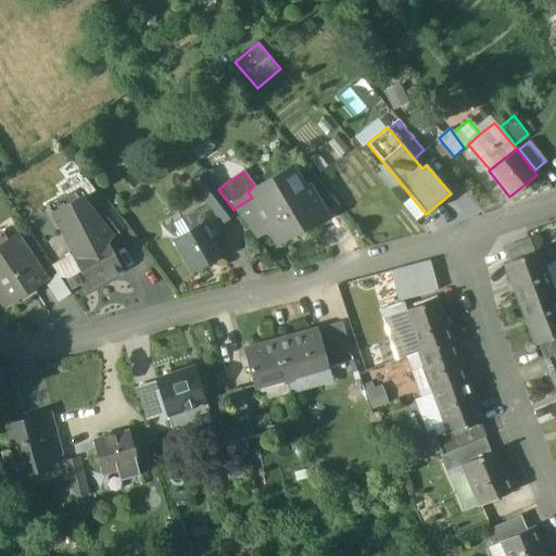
[(218,189),(204,173),(190,184),(223,224),(237,213),(234,210),(219,191),(218,189)]
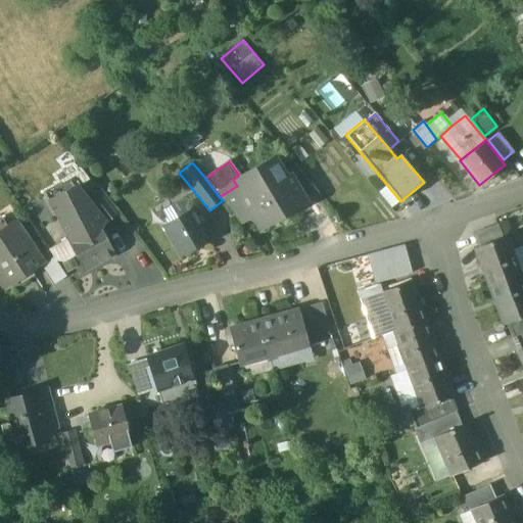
[(320,194),(296,165),(286,172),(287,175),(290,174),(306,202),(320,194)]
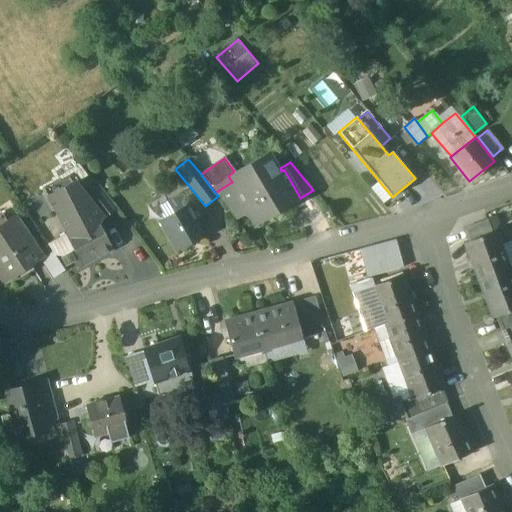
[(300,198),(284,170),(281,171),(270,178),(261,164),(232,182),(230,183),(246,210),(255,224),(300,198)]
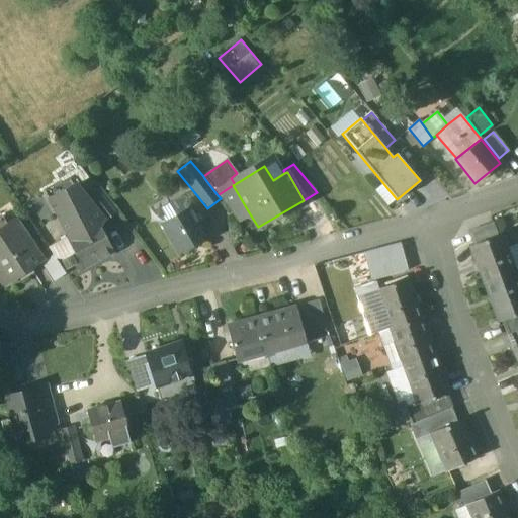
[(115,212),(89,179),(79,187),(104,219),(105,221),(115,212)]
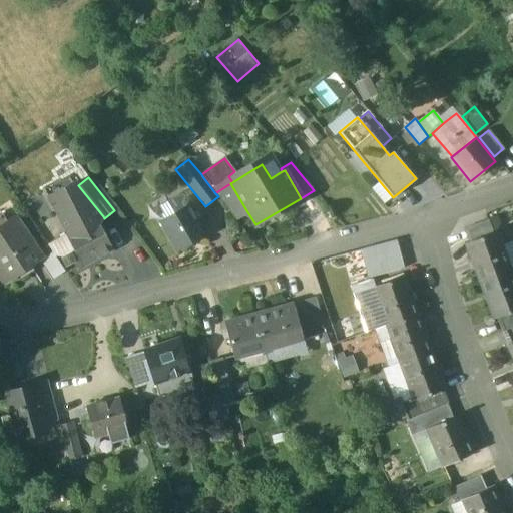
[(246,210),(230,183),(216,192),(235,218),(246,210)]
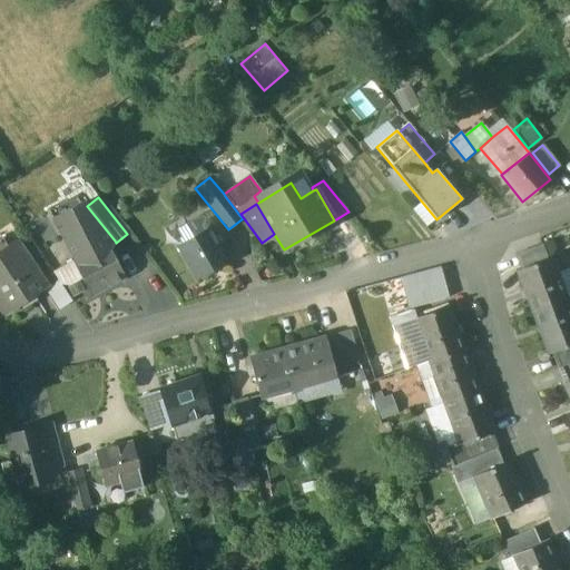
[(115,241),(87,206),(56,223),(75,261),(107,244),(108,245),(115,241)]
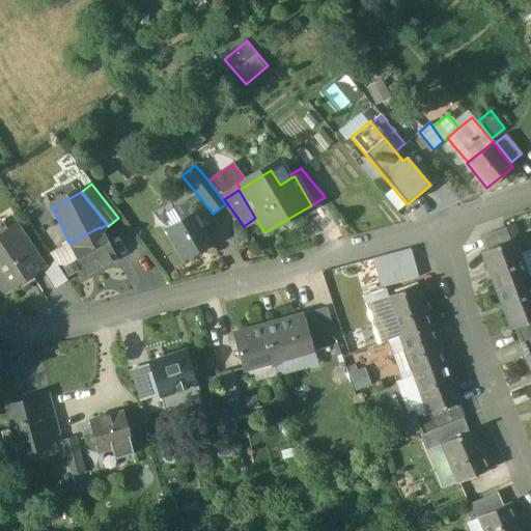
[(194,214),(167,229),(184,257),(211,243),(194,214)]
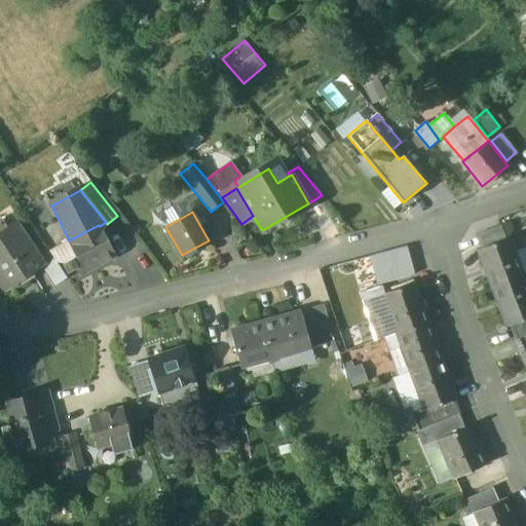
[(43,265),(14,221),(0,229),(0,270),(10,286),(43,265)]
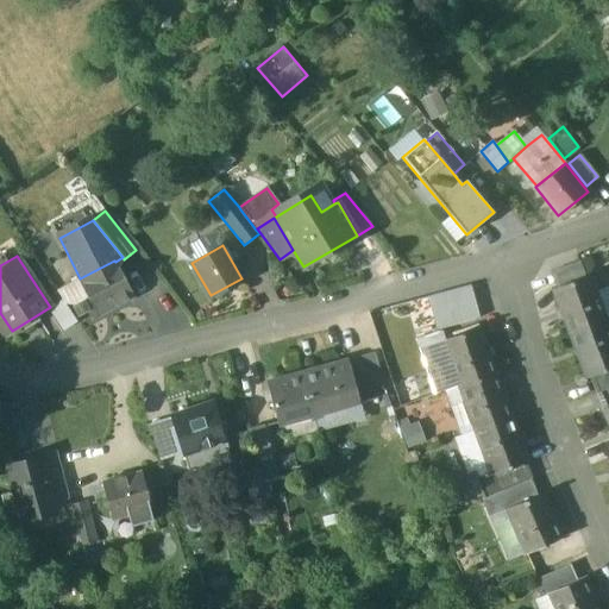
[(80,278),(79,278),(96,313),(132,295),(115,262),(114,261),(80,278)]
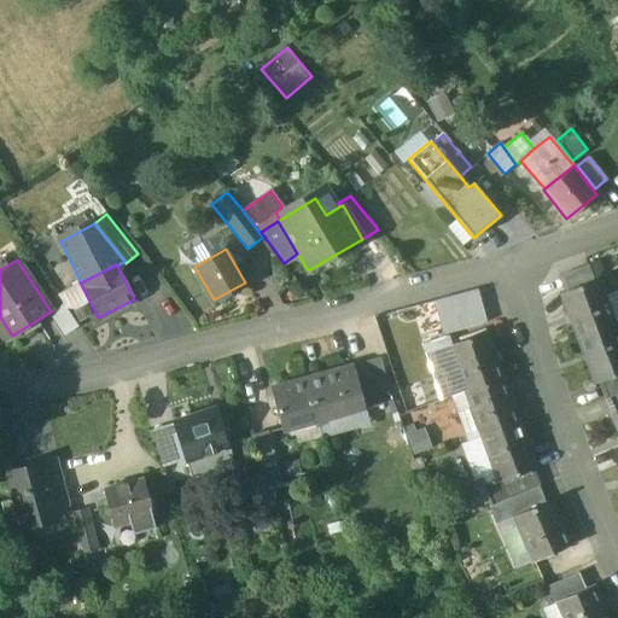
[(588,266),(559,277),(565,292),(594,281),(588,266)]
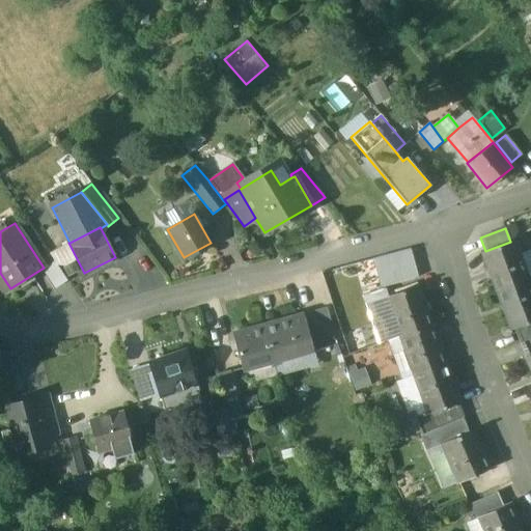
[(485,251),(481,253),(491,277),(492,277),(497,291),(527,280),(519,257),(521,257),(514,241),(510,242),(485,251)]
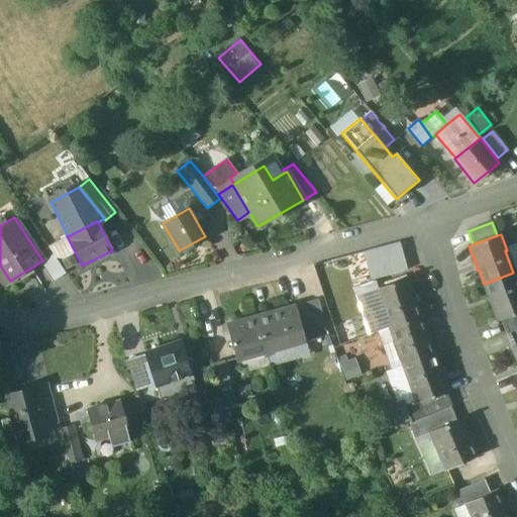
[(365,252),(372,279),(407,270),(400,243),(365,252)]
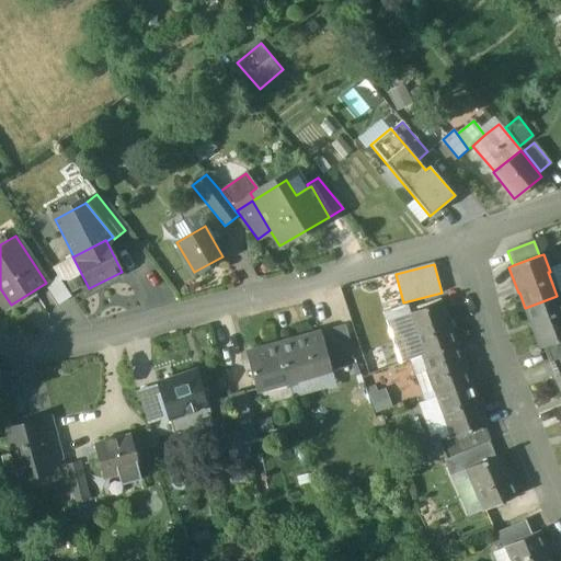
[(560,308),(557,296),(525,308),(530,322),(529,322),(540,350),(560,341),(560,308)]
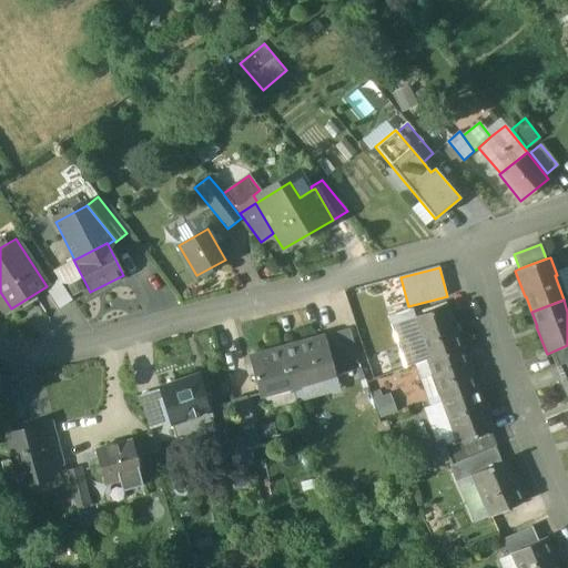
[(448,305),(413,317),(418,334),(421,334),(429,358),(462,347),(457,334),(458,334),(448,305)]
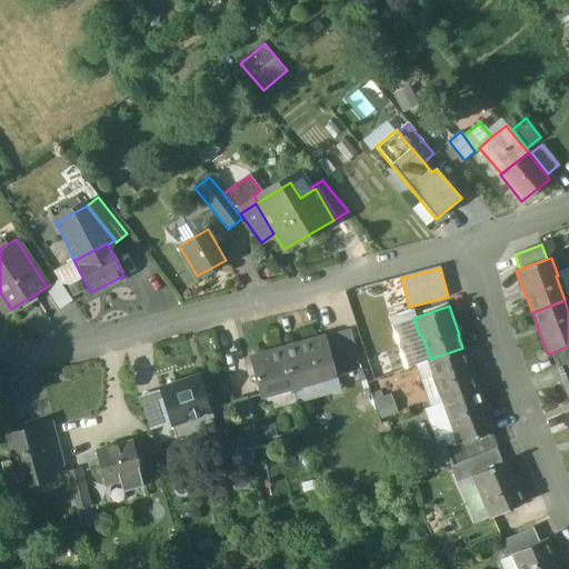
[(350,329),(323,336),(325,338),(331,361),(358,355),(350,329)]
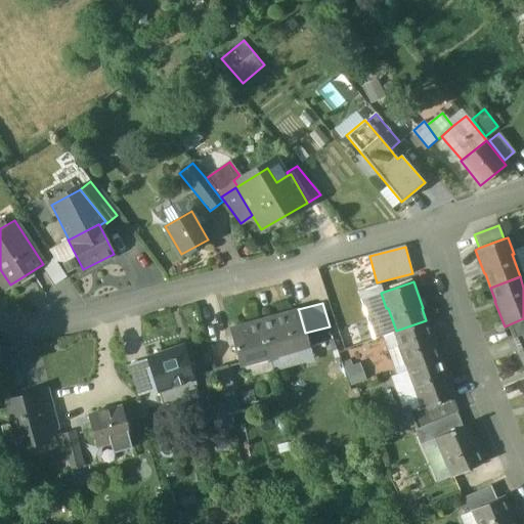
[(299,311),(260,322),(268,354),(307,343),(305,333),(299,311)]
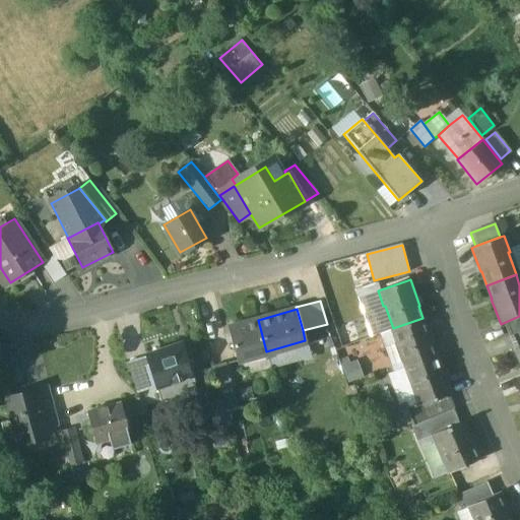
[(393,328),(391,329),(396,343),(398,342),(406,367),(436,355),(432,342),(433,342),(424,318),(393,328)]
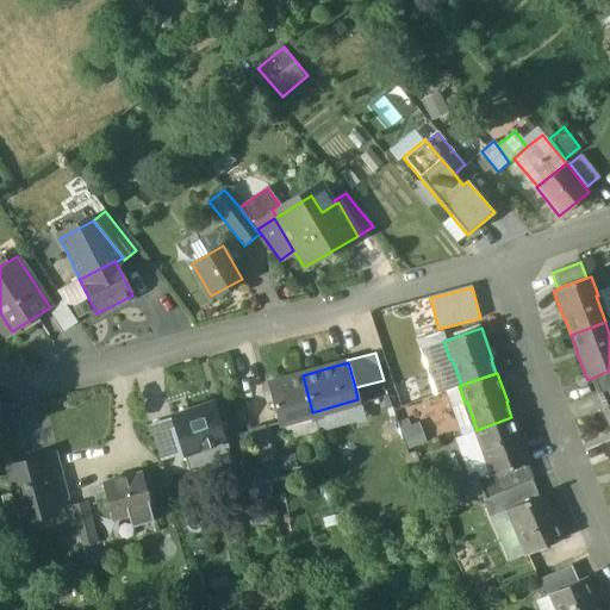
[(303,375),(268,385),(278,422),(312,412),(303,375)]
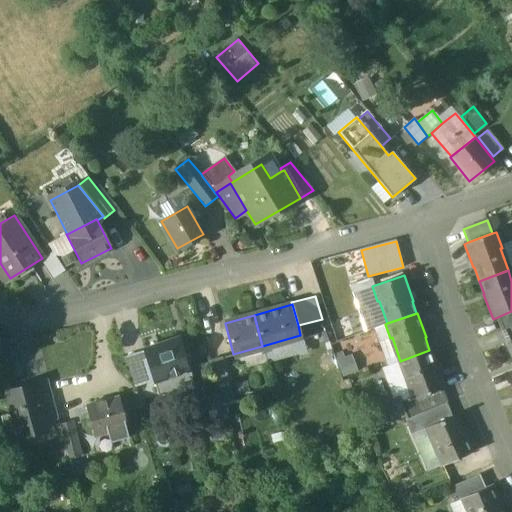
[(511,325),(501,330),(507,344),(511,341),(511,325)]
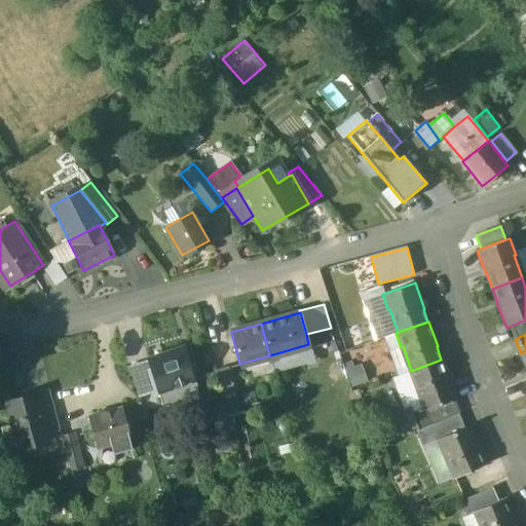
[(184,347),(148,359),(158,391),(194,379),(184,347)]
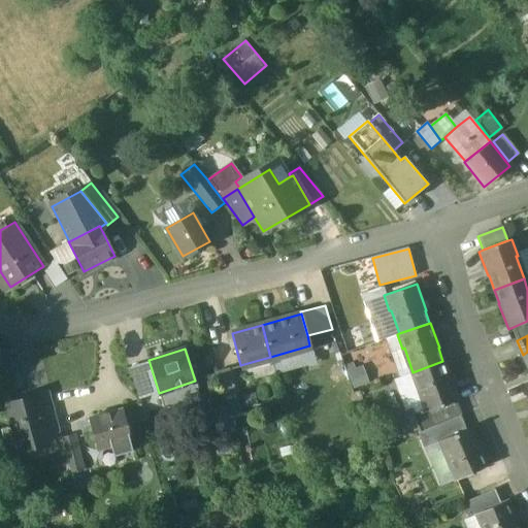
[(360,360),(344,366),(354,387),(368,380),(360,360)]
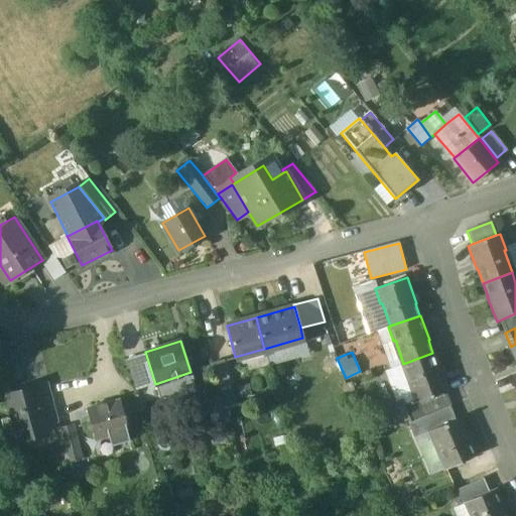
[(432,353),(403,364),(411,386),(409,387),(414,402),(445,391),(447,390),(438,366),(437,366),(432,353)]
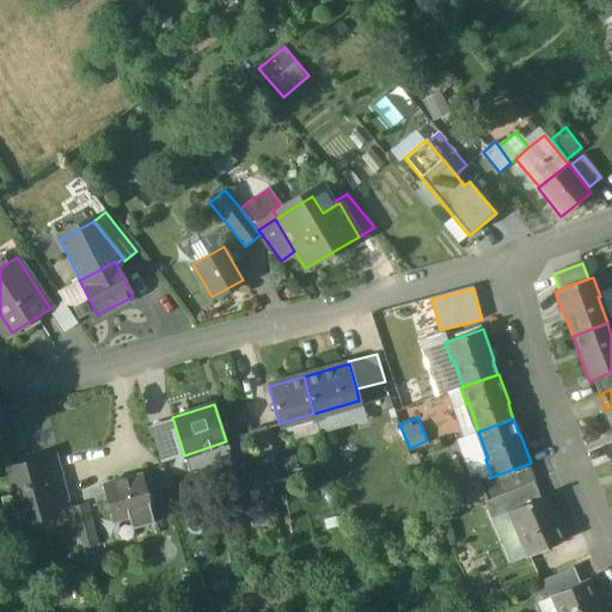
[(264,426),(249,430),(257,458),(273,454),(264,426)]
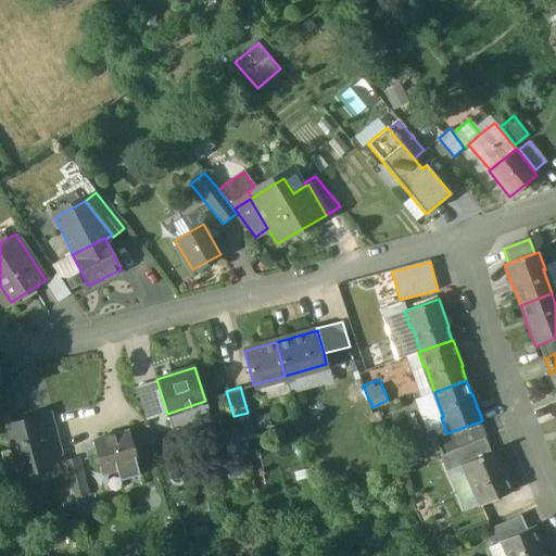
[(62,450),(52,413),(39,416),(49,454),(62,450)]
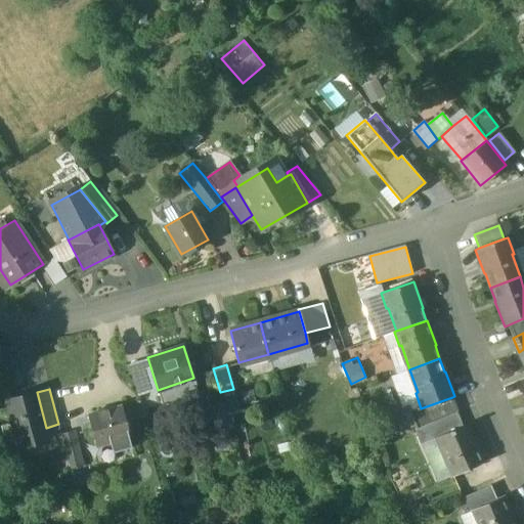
[(36,391),(6,399),(18,444),(48,436),(37,392),(36,391)]
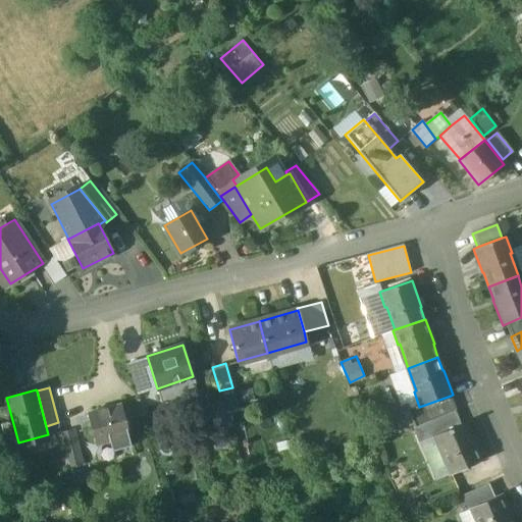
[(419,407),(392,416),(398,431),(431,419),(455,410),(451,396),(419,407)]
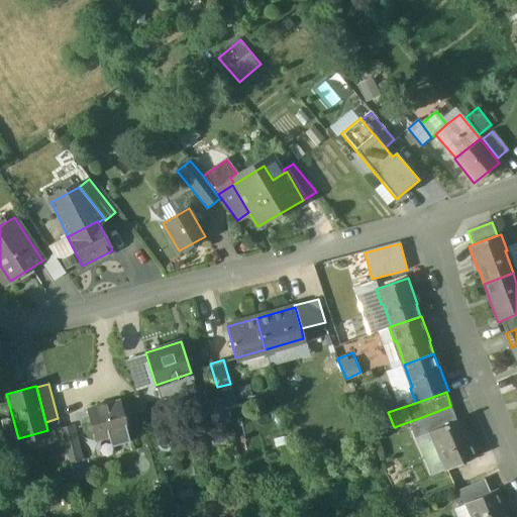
[(218,397),(207,400),(206,399),(212,425),(226,422),(219,395),(218,396),(218,397)]
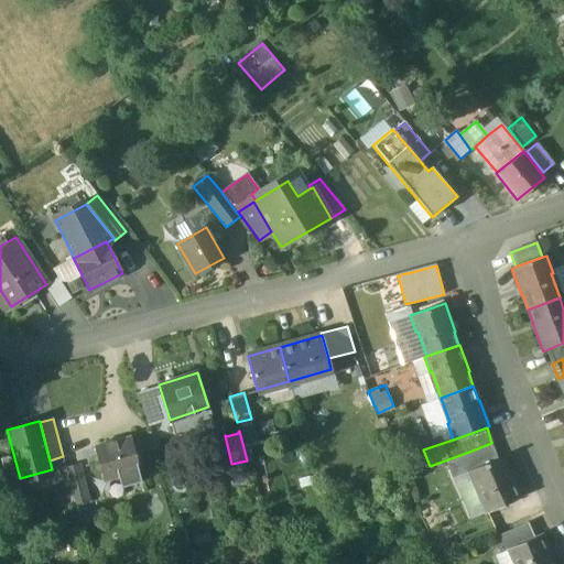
[(129,436),(93,446),(101,479),(117,475),(137,469),(138,469),(129,436)]
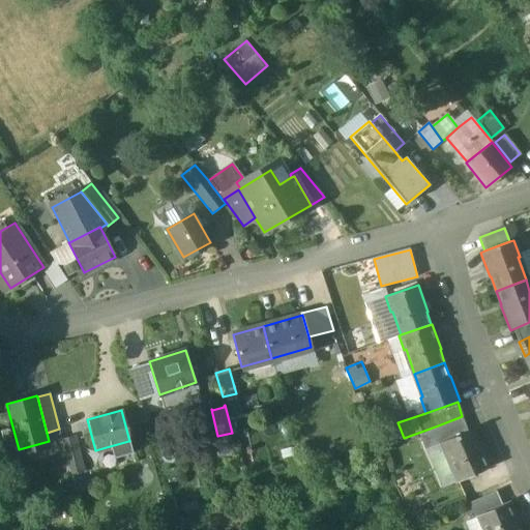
[(462,416),(438,425),(443,440),(467,430),(462,416)]
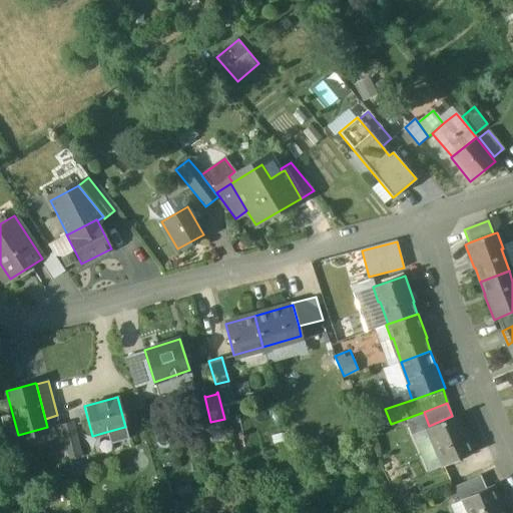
[(429,426),(425,428),(432,443),(434,442),(443,464),(471,452),(466,439),(467,439),(456,414),(429,426)]
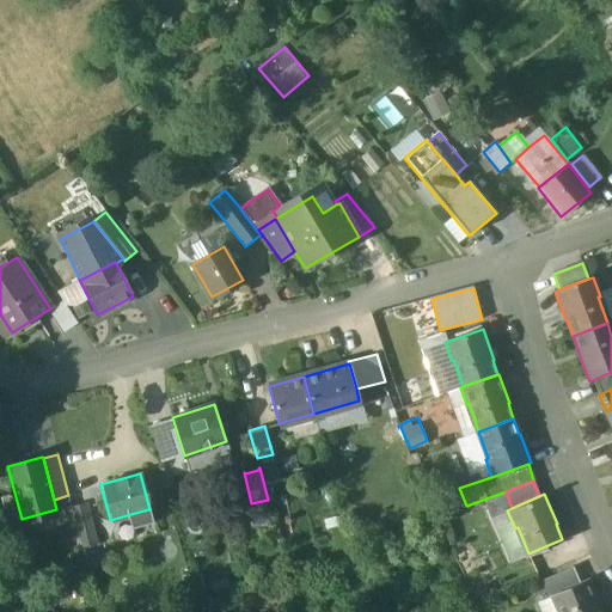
[(85,501),(71,505),(81,545),(96,542),(85,501)]
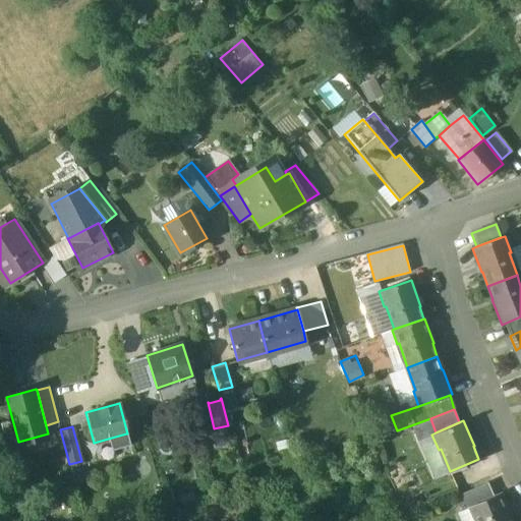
[(126,433),(108,439),(110,449),(129,444),(126,433)]
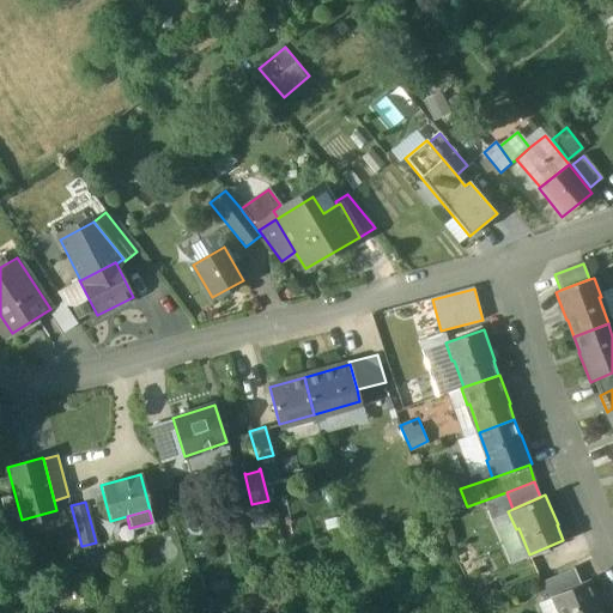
[(572,568),(541,581),(548,596),(553,594),(580,583),(572,568)]
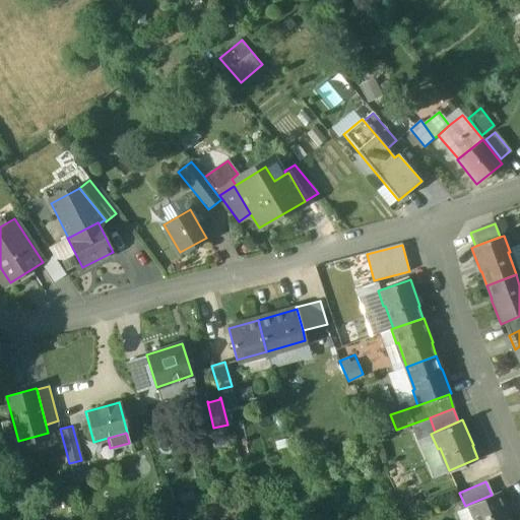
[(492,495),(469,504),(475,519),(510,519),(505,506),(504,506),(498,492),(492,495)]
